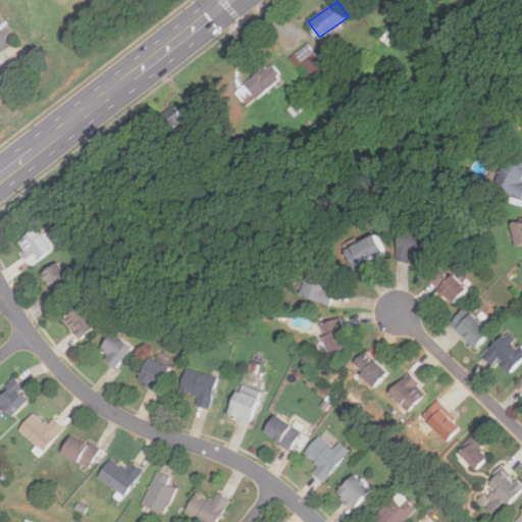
[(325,67),(308,44),(295,54),(313,77),(325,67)]
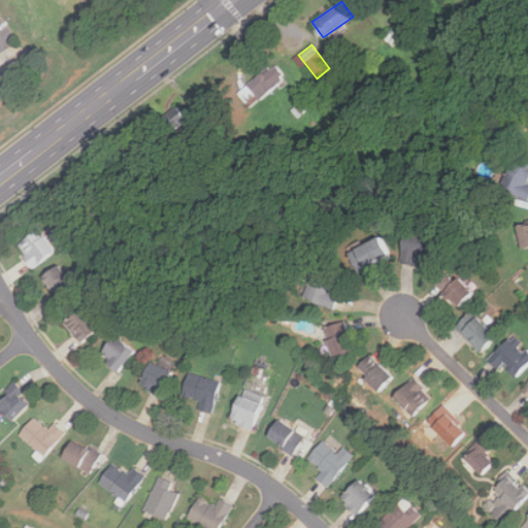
[(251,107),(286,77),(273,63),(238,93),(243,99),(243,100),(251,107)]
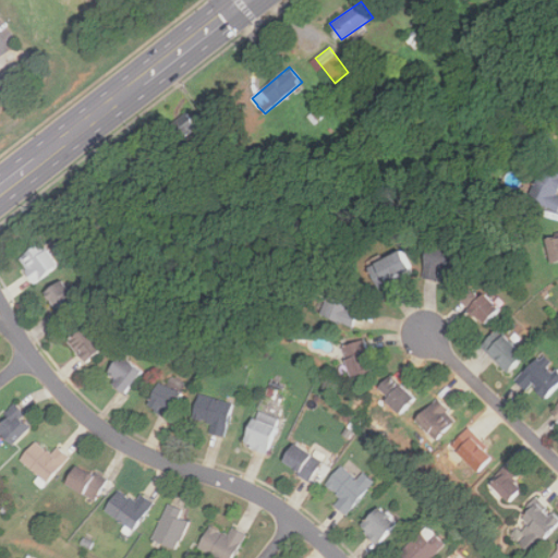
[(557,213),(557,195),(557,192),(557,172),(543,166),(528,198),(557,213)]
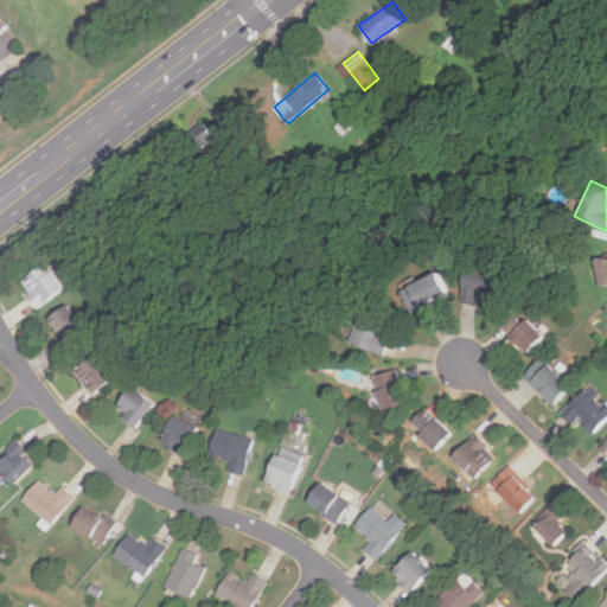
[(606,255),(593,259),(599,287),(606,285),(606,255)]
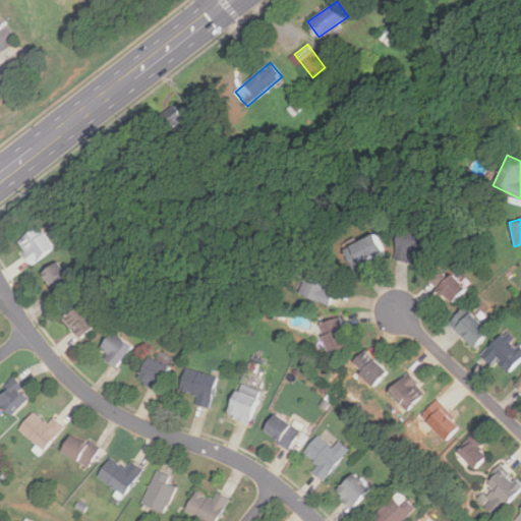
[(33,266),(55,248),(39,226),(16,242),(33,266)]
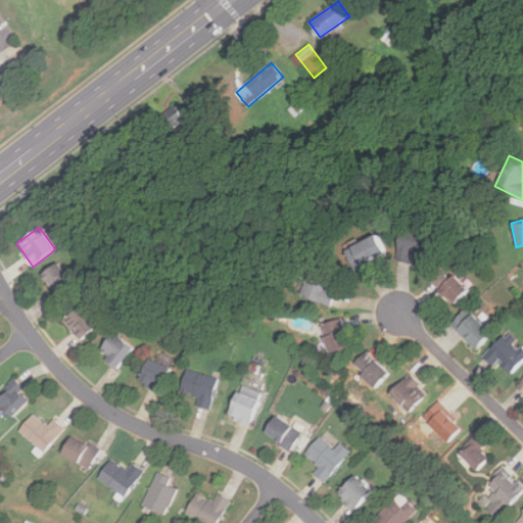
[(412,254),(429,255),(429,232),(399,231),(398,262),(411,263),(412,254)]
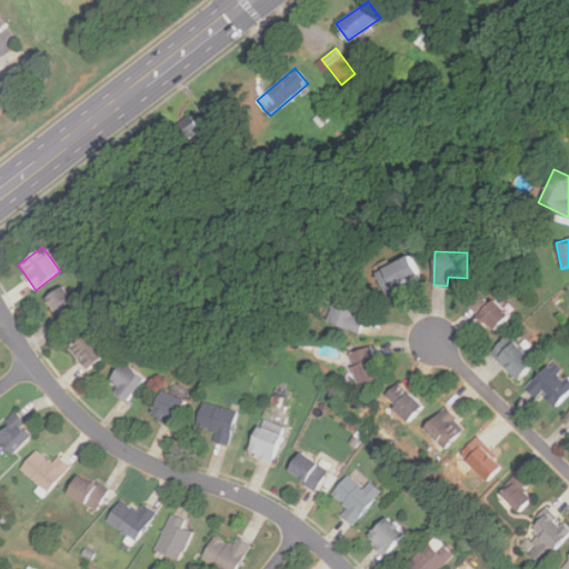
[(422,277),(410,255),(377,272),(390,296),(422,277)]
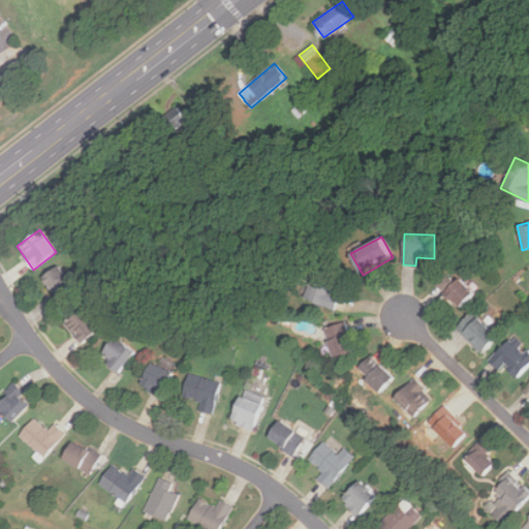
[(41,279),(63,304),(80,289),(58,265),(41,279)]
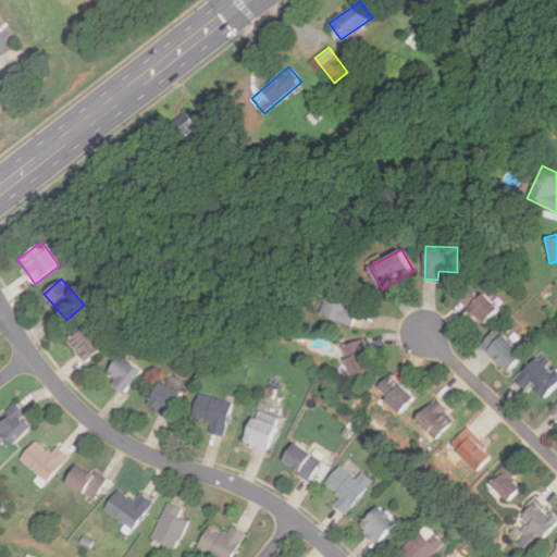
[(358,311),(349,309),(357,288),(333,280),(320,314),(353,326),(358,311)]
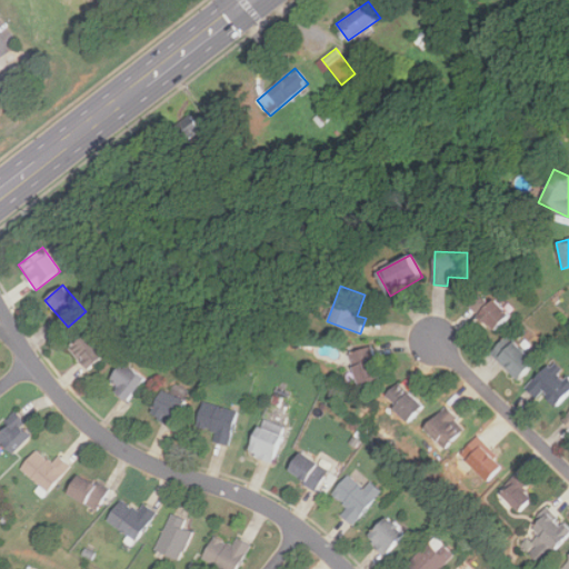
[(483,291),(469,305),(493,331),(509,318),(483,291)]
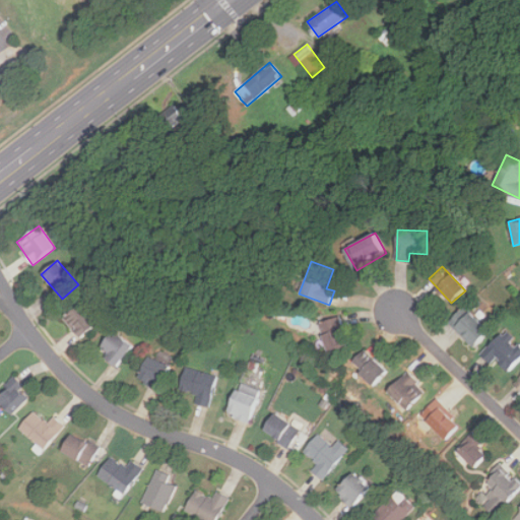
[(98,326),(80,304),(63,317),(80,339),(98,326)]
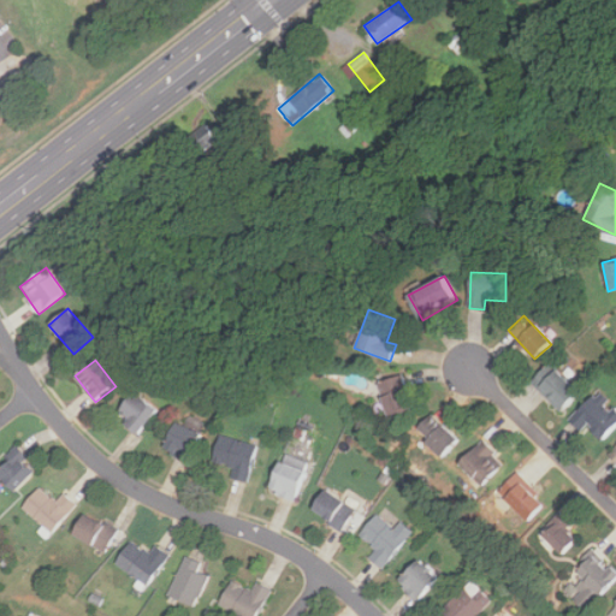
[(531,381),(562,412),(580,394),(550,362),(531,381)]
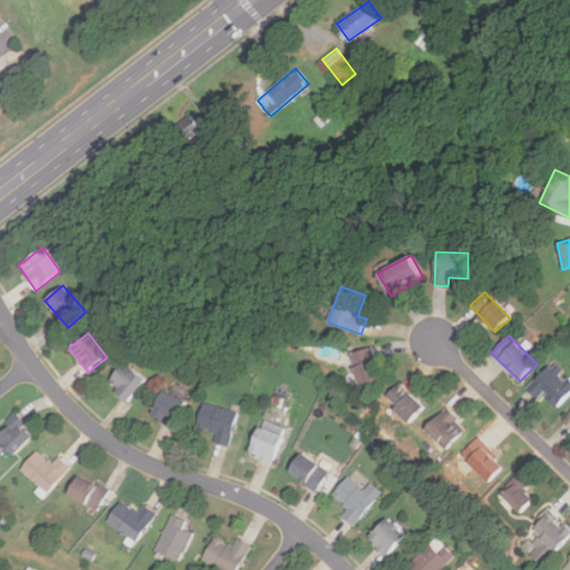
[(351,352),(359,386),(381,381),(374,347),(351,352)]
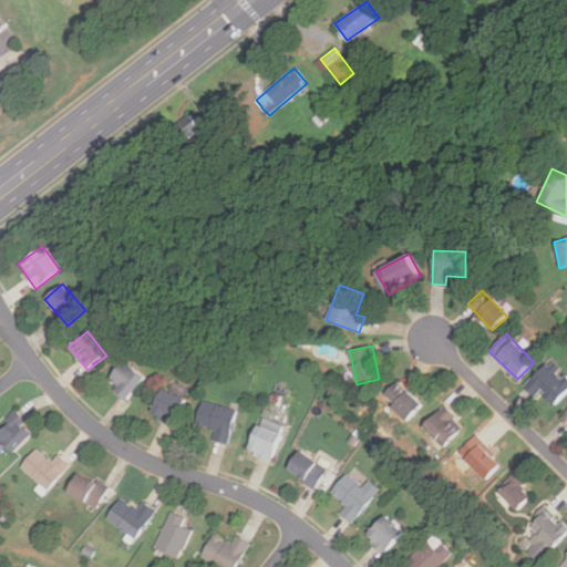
[(540,392),(555,406),(566,394),(566,374),(552,359),(524,387),(535,398),(540,392)]
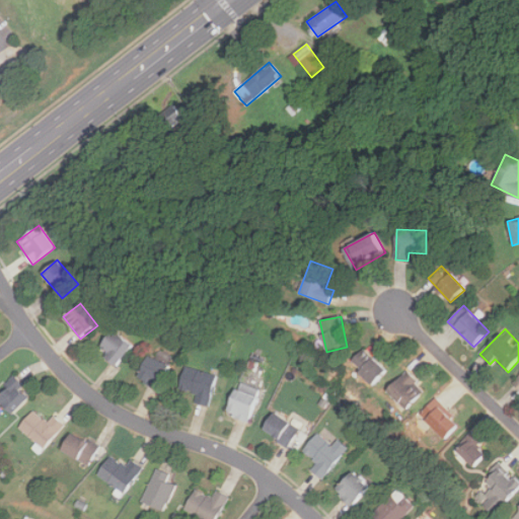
[(107,357),(117,365),(131,345),(112,330),(98,348),(108,355),(107,357)]
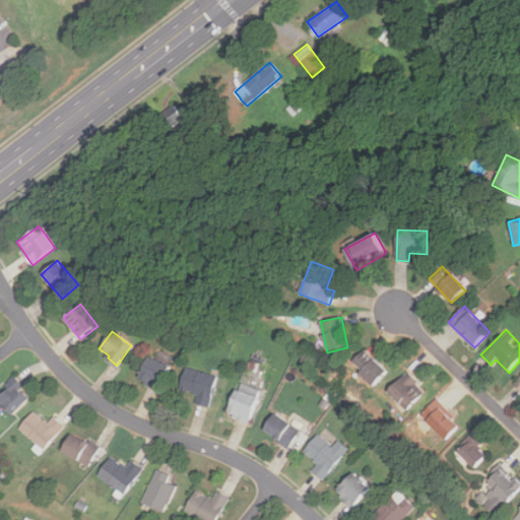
[(348,365),(372,388),(387,372),(365,349),(348,365)]
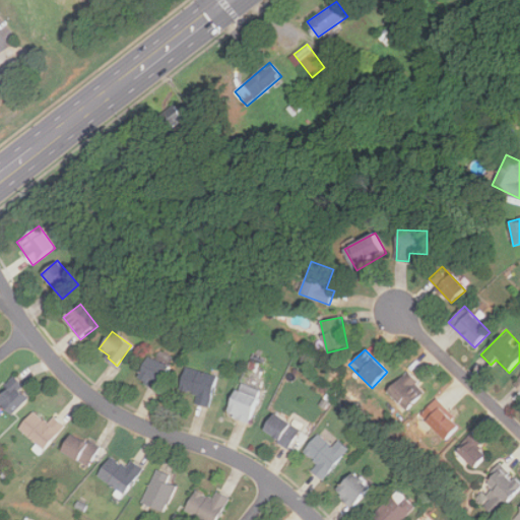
[(136,378),(157,390),(171,368),(149,355),(136,378)]
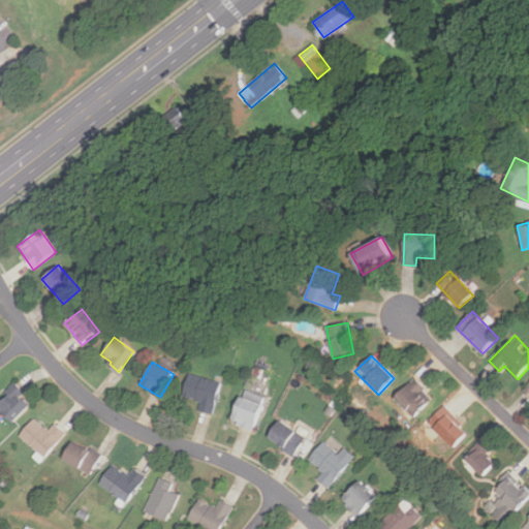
[(200,400),(198,410),(213,414),(221,381),(188,374),(183,396),(200,400)]
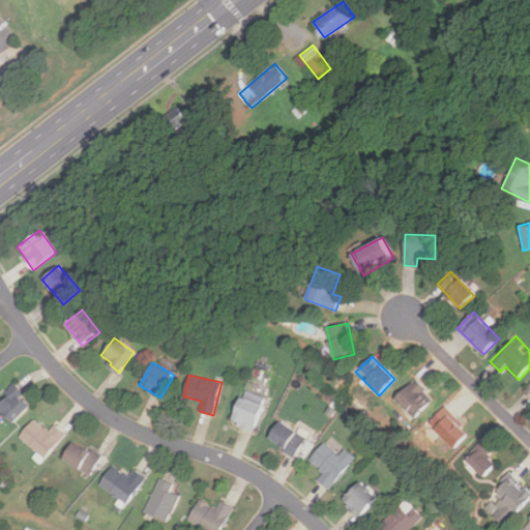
[(435,399),(415,379),(394,400),(414,419),(435,399)]
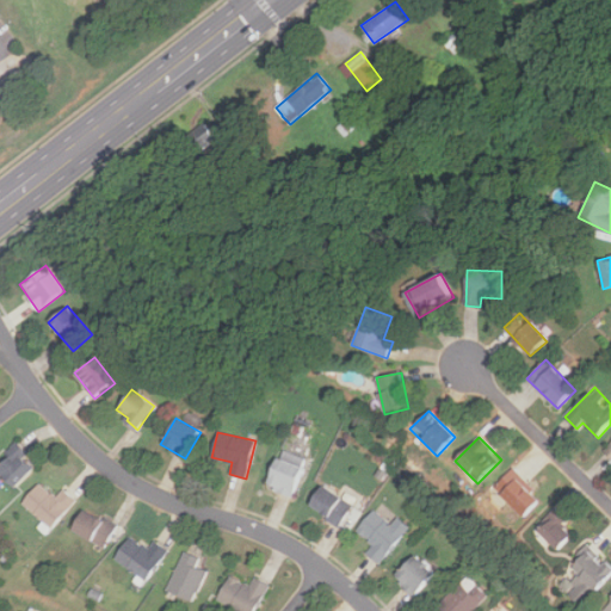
[(38,467),(20,444),(0,460),(0,471),(12,487),(38,467)]
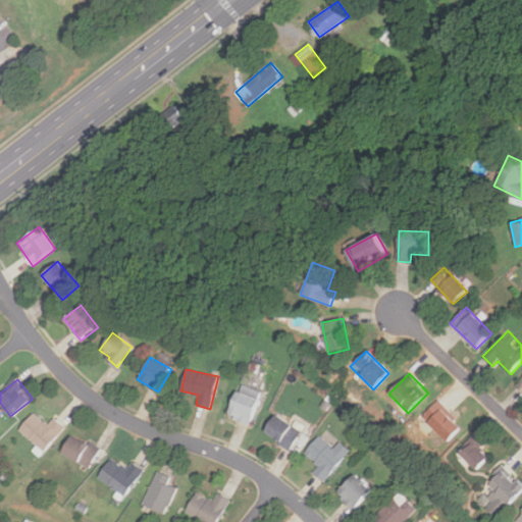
[(251,424),(260,399),(235,390),(226,416),(251,424)]
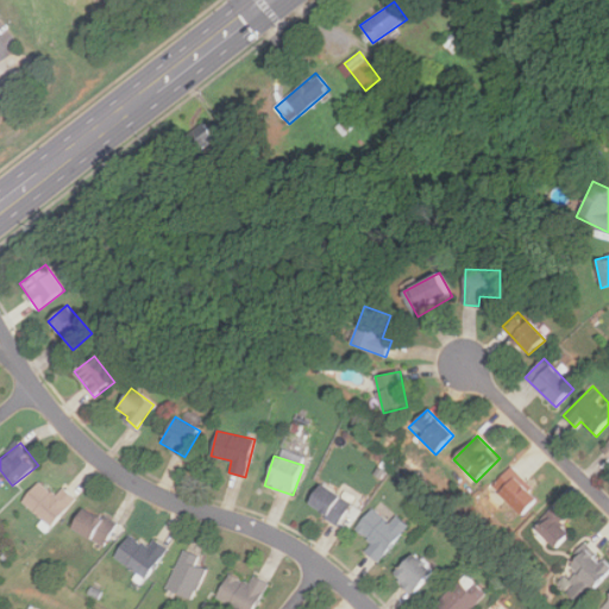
[(539,498),(509,469),(493,487),(521,516),(539,498)]
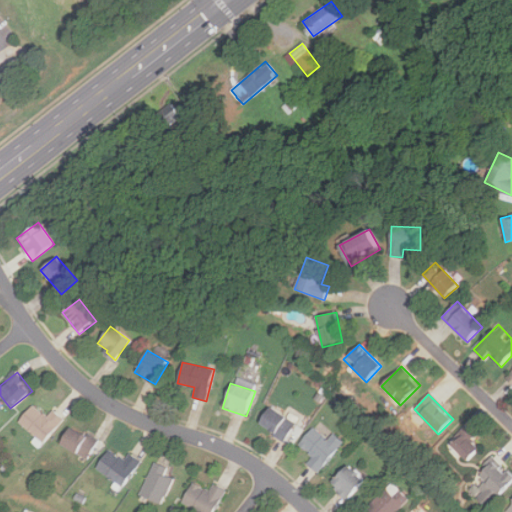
[(42,442),(63,420),(52,409),(45,416),(33,404),(18,420),(42,442)]
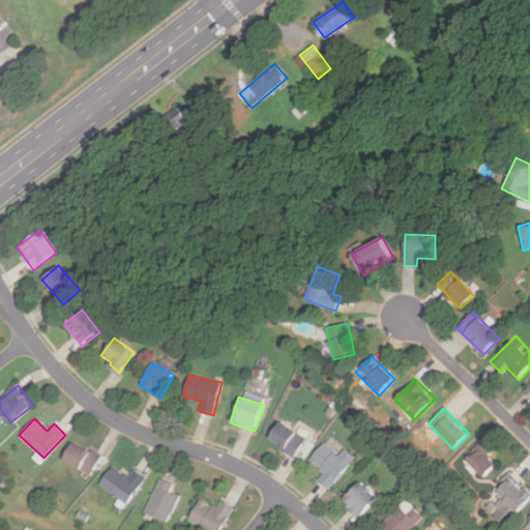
[(306,437),(278,420),(267,439),(294,455),(306,437)]
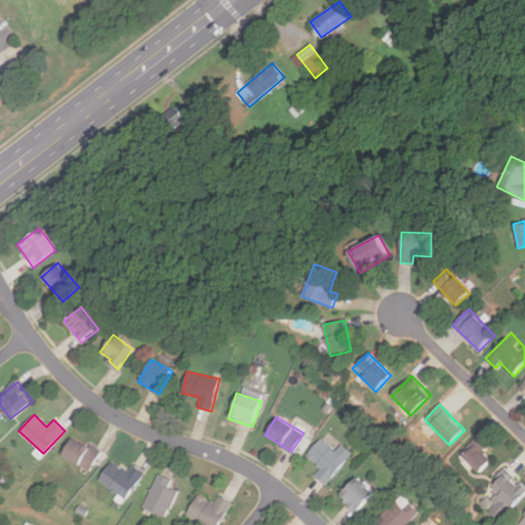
[(61,454),(89,471),(99,451),(72,435),(61,454)]
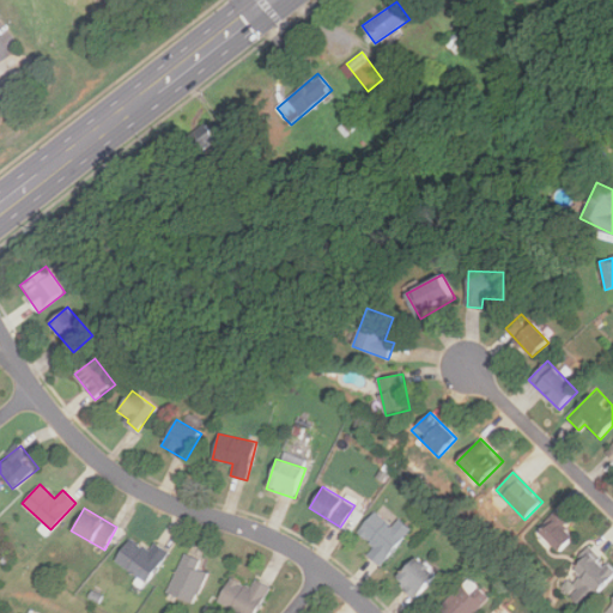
[(399,519),(392,527),(375,511),(358,530),(375,546),(368,554),(380,565),(411,529),(399,519)]
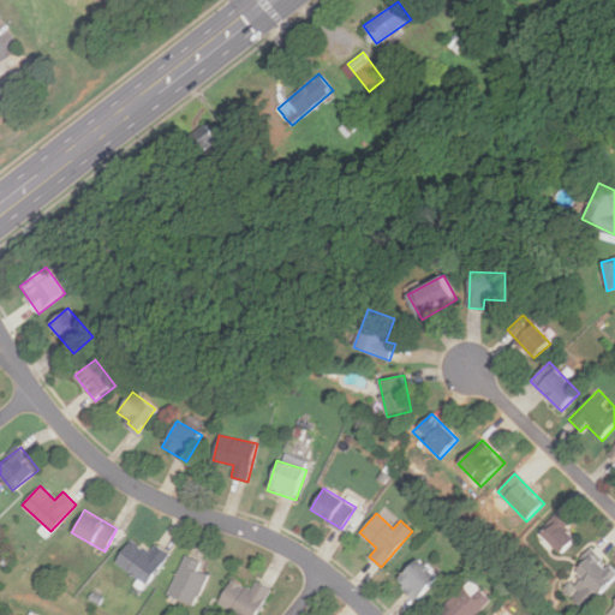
[(539,533),(561,554),(580,535),(559,513),(539,533)]
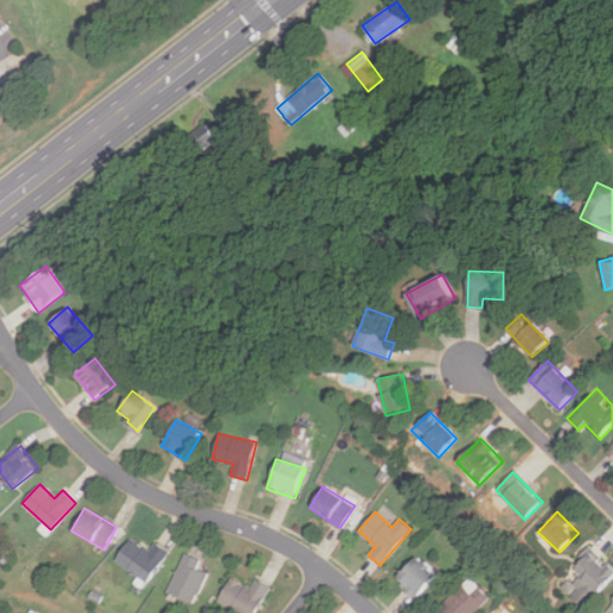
[(155,541),(147,550),(132,538),(115,558),(146,582),(169,553),(155,541)]
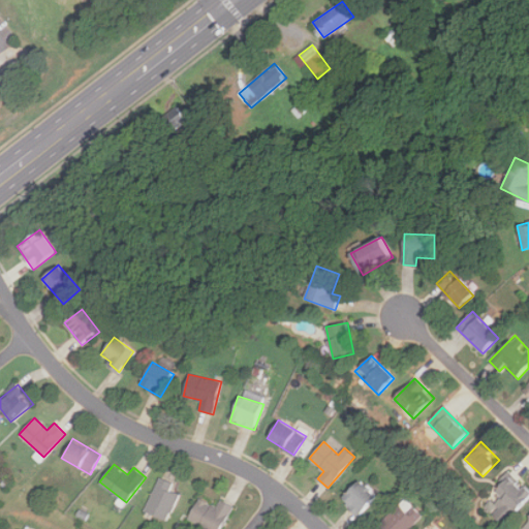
[(491,514),(505,525),(528,495),(528,491),(508,474),(495,492),(502,498),(491,514)]
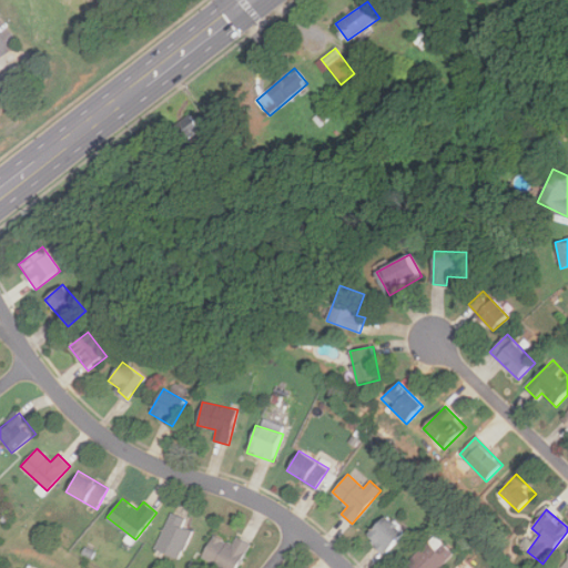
[(193,531),(183,526),(186,520),(172,513),(154,547),(179,559),(193,531)]
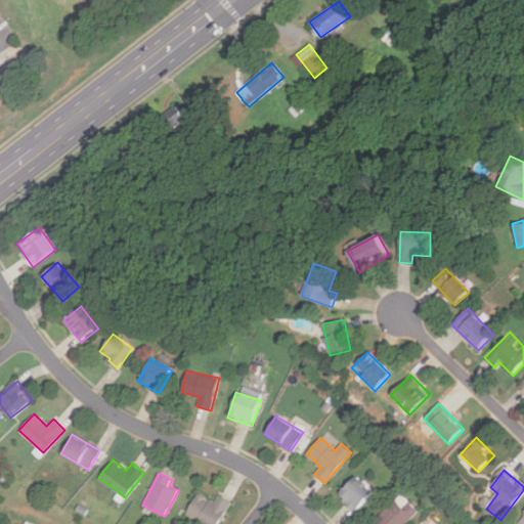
[(354,511),(373,491),(356,475),(337,494),(354,511)]
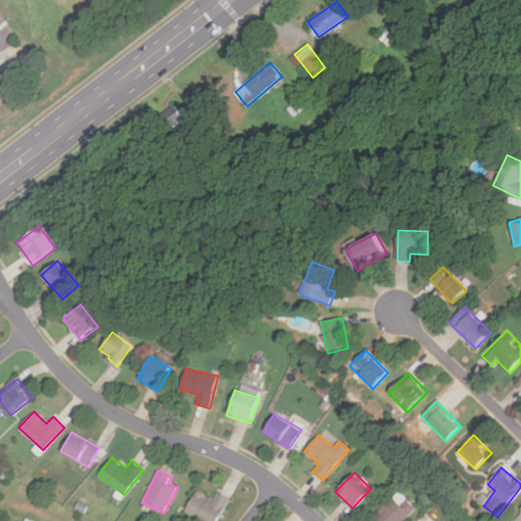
[(217,491),(213,500),(197,490),(184,510),(201,520),(217,520),(230,500),(217,491)]
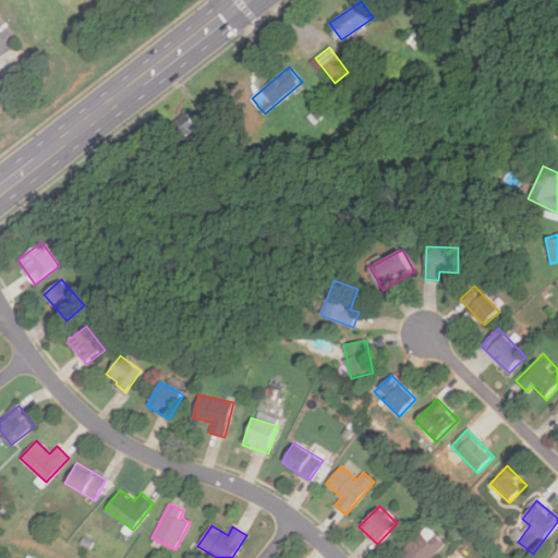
[(395,557),(432,557),(445,545),(426,526),(395,557)]
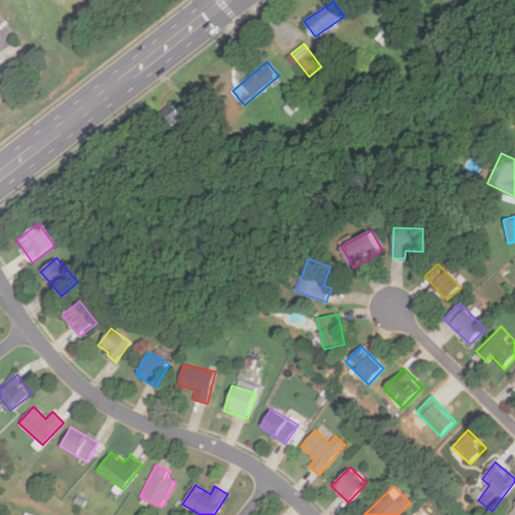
All buildings are outlined.
